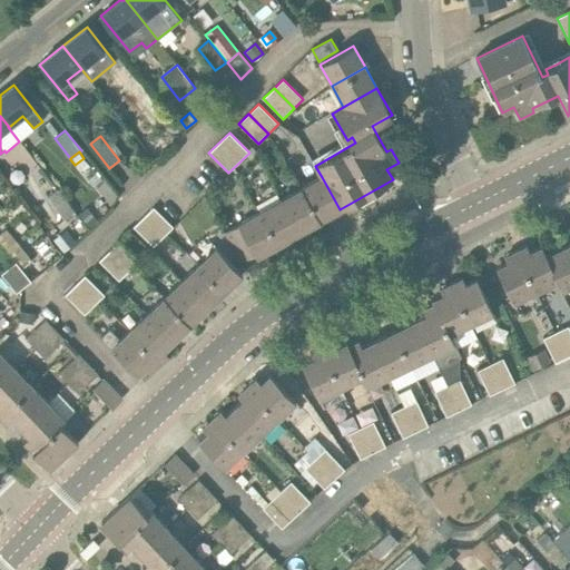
[(340,209),(322,177),(301,189),(320,222),(340,209)]
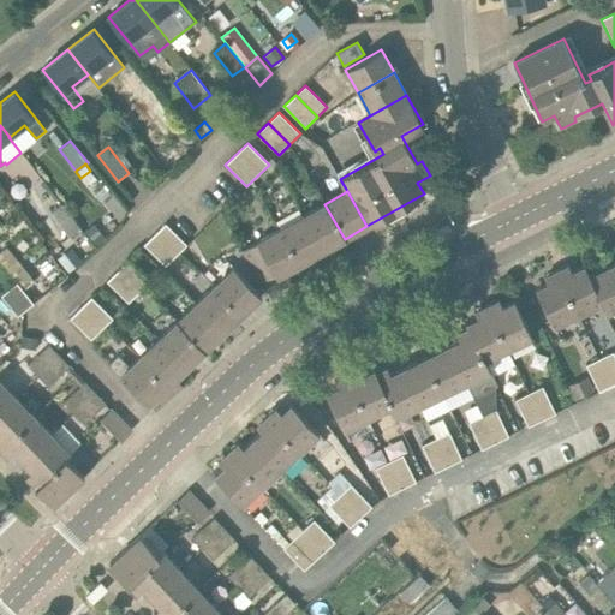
[(345,239),(324,204),(302,216),(322,252),(345,239)]
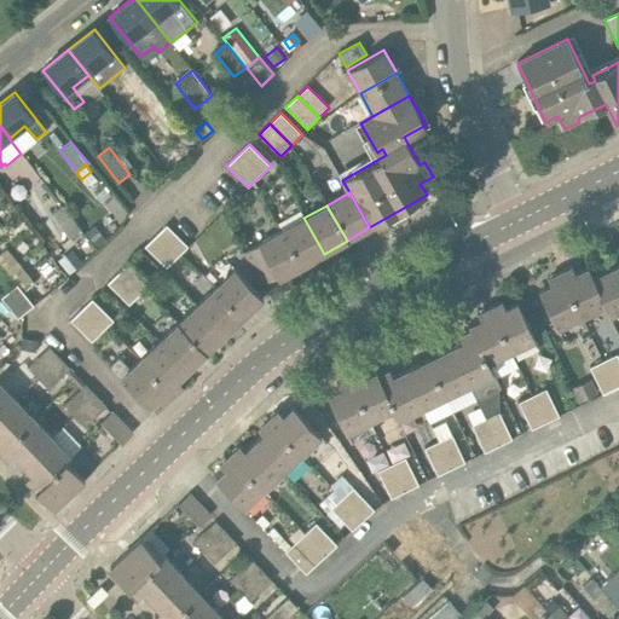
[(70,239),(81,231),(63,207),(52,217),(70,239)]
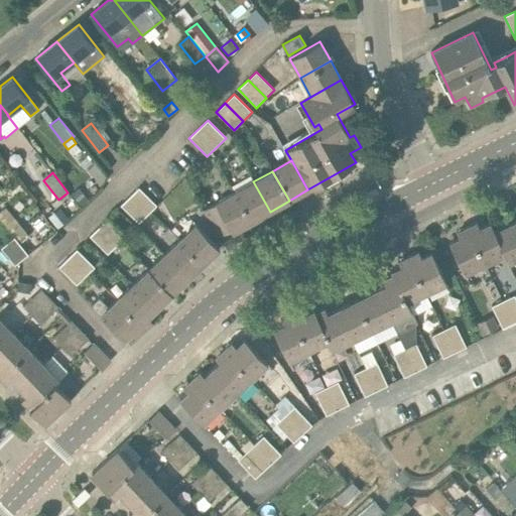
[(270,212),(253,181),(234,192),(251,222),(270,212)]
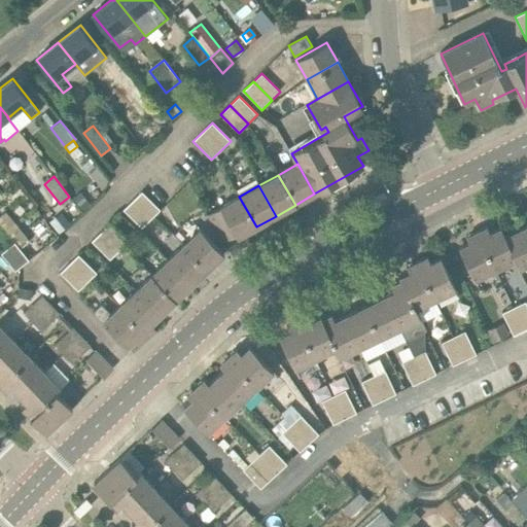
[(136,198),(154,216),(161,210),(142,191),(136,198)]
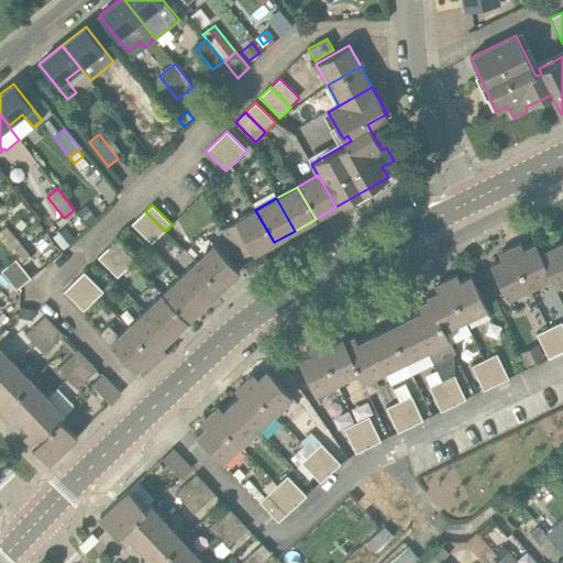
[(77,211),(87,224),(96,218),(86,206),(77,211)]
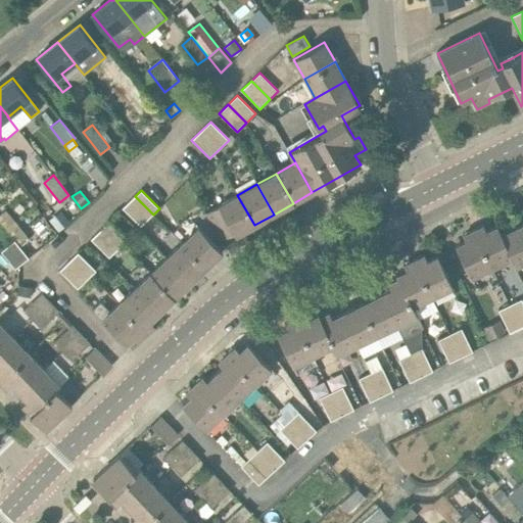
[(254,225),(237,195),(206,212),(222,241),(234,234),(235,236),(254,225)]
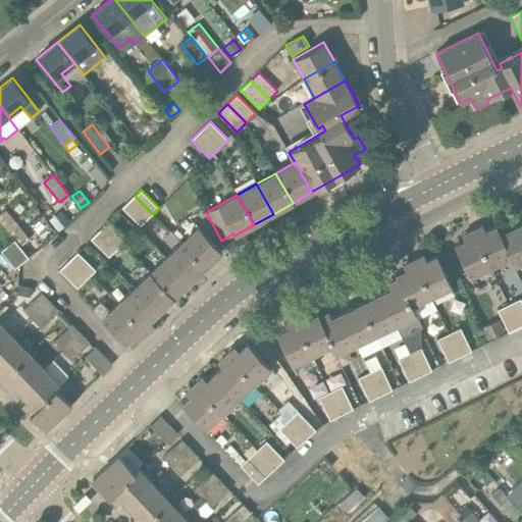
[(153,214),(135,196),(122,208),(141,226),(153,214)]
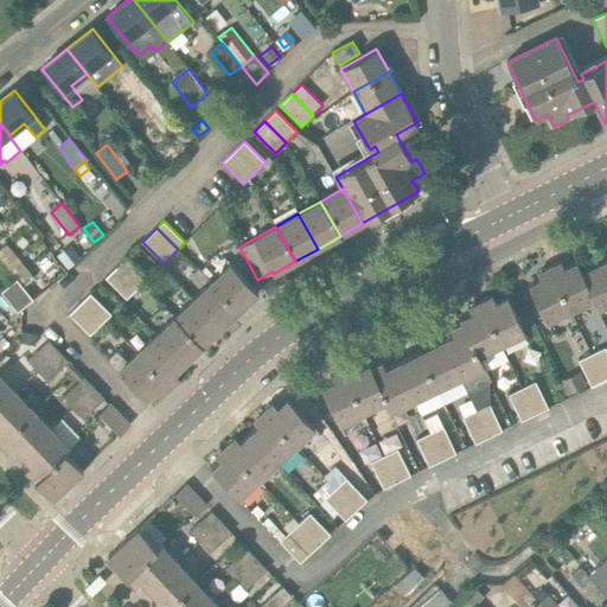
[(7,244),(0,249),(0,257),(17,280),(21,286),(33,278),(7,244)]
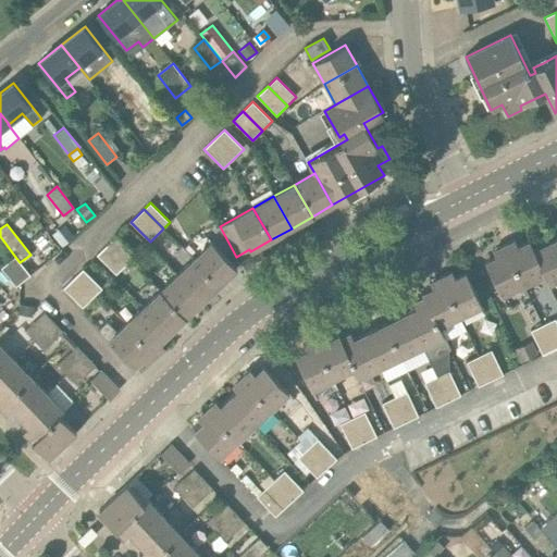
[(56,239),(62,247),(72,238),(65,231),(56,239)]
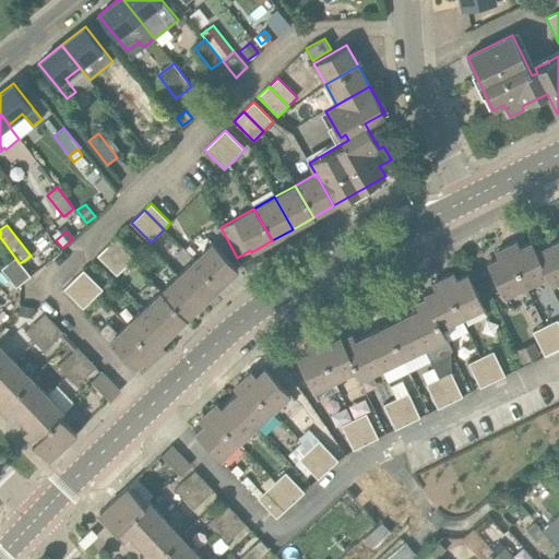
[(110,242),(130,262),(137,257),(117,237),(110,242)]
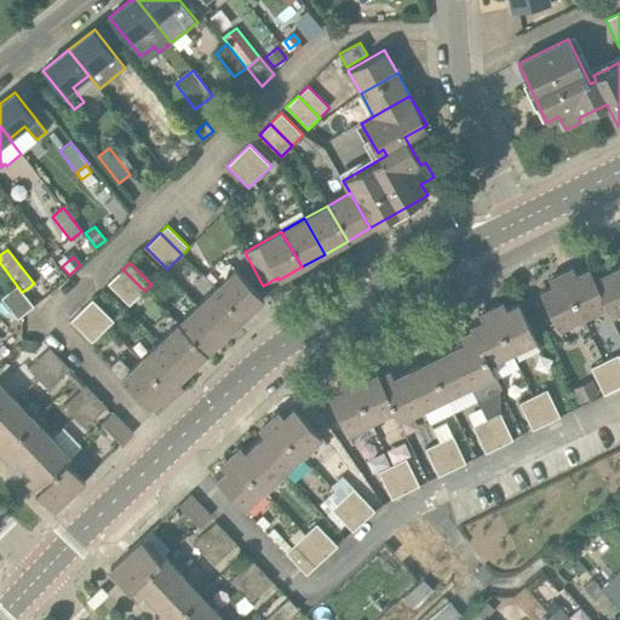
[(607,305),(589,269),(577,274),(574,268),(562,273),(583,317),(607,305)]
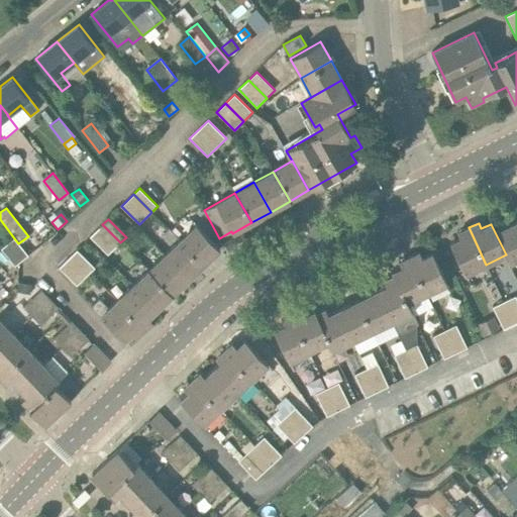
[(516,260),(516,227),(515,223),(496,232),(492,223),(491,224),(506,254),(507,254),(511,263),(516,260)]
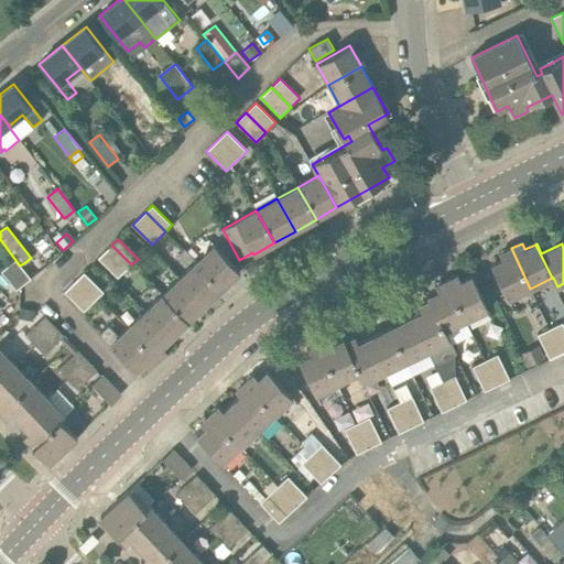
[(131,264),(111,245),(98,258),(118,279),(131,264)]
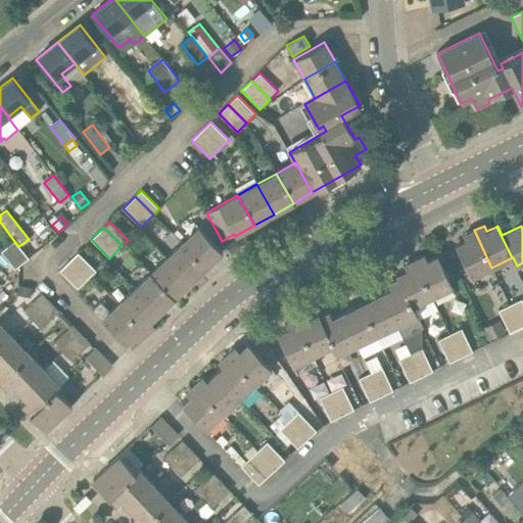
[(182,243),(206,268),(223,252),(199,227),(182,243)]
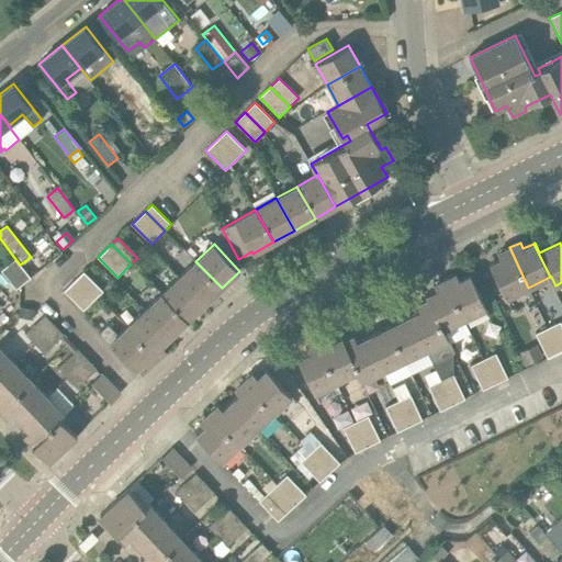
[(528,288),(509,247),(497,254),(501,260),(490,265),(506,299),(528,288)]
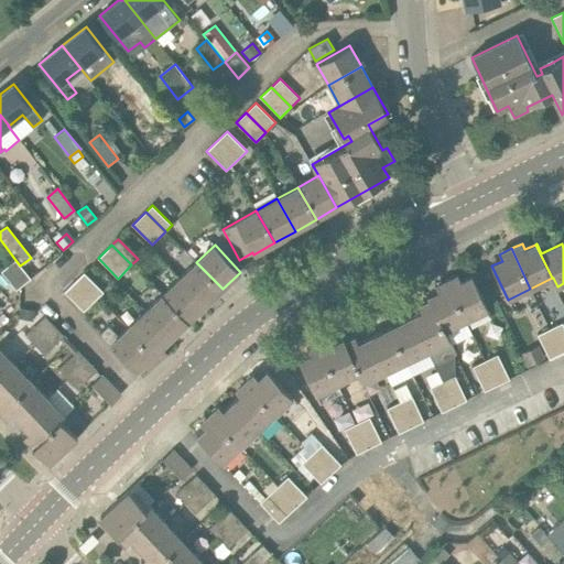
[(31,279),(20,266),(15,260),(1,272),(15,291),(31,279)]
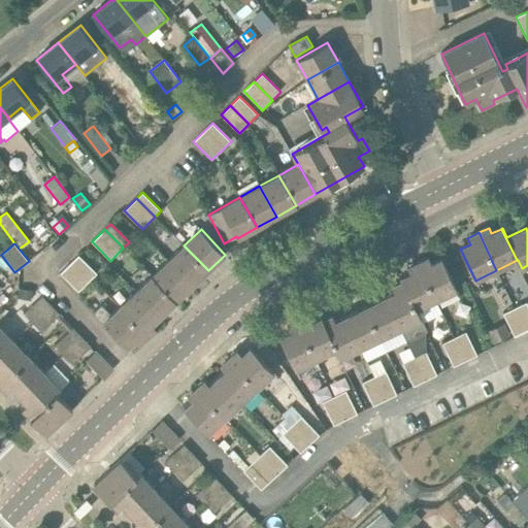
[(168,261),(192,286),(208,270),(184,245),(168,261)]
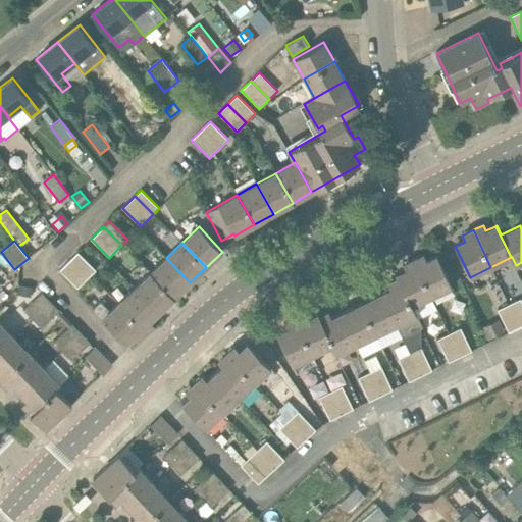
[(72,258),(90,276),(96,270),(77,252),(72,258)]
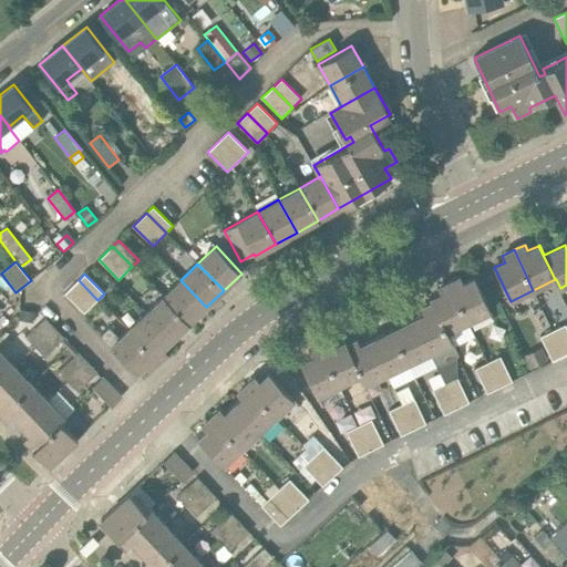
[(461,277),(449,282),(467,322),(490,311),(474,278),(463,282),(461,277)]
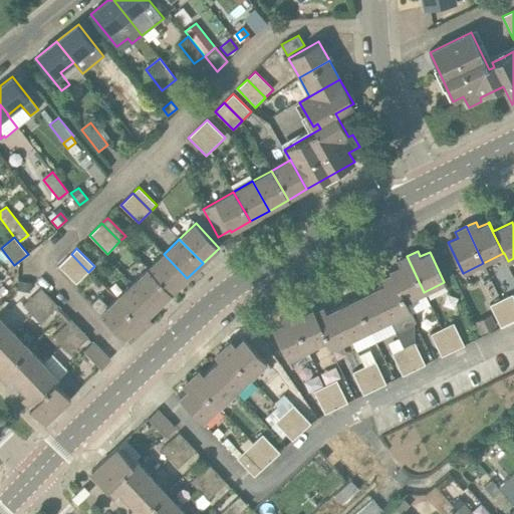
[(88,272),(71,254),(58,266),(76,284),(88,272)]
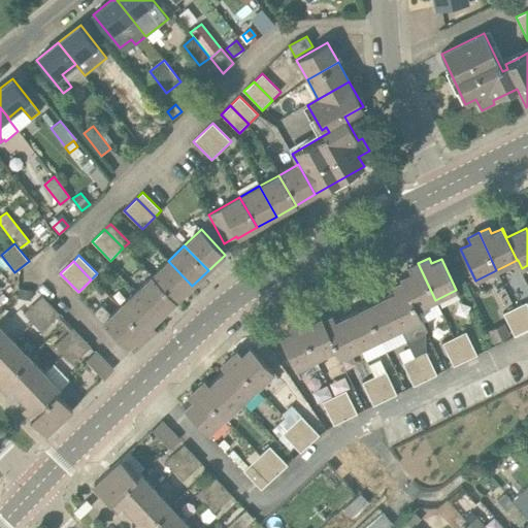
[(152,275),(175,301),(192,286),(168,261),(152,275)]
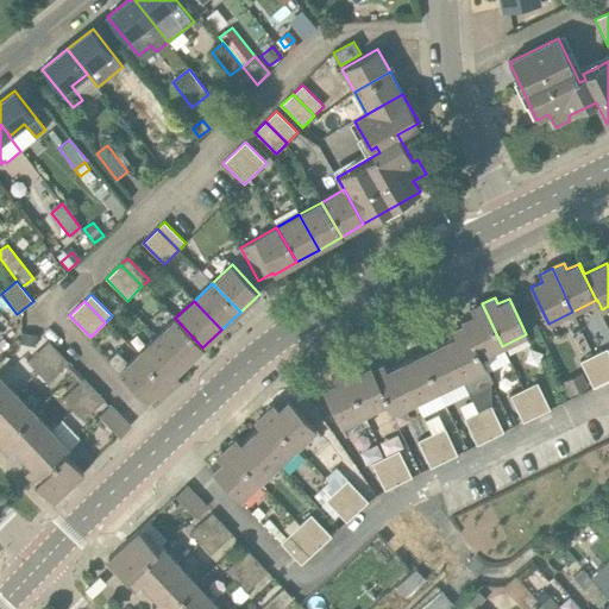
[(502,346),(482,303),(470,309),(473,315),(462,321),(479,357),(502,346)]
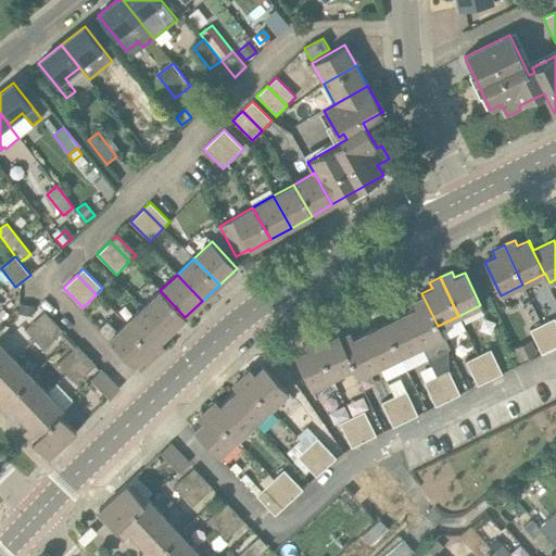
[(142,306),(168,333),(185,317),(160,290),(142,306)]
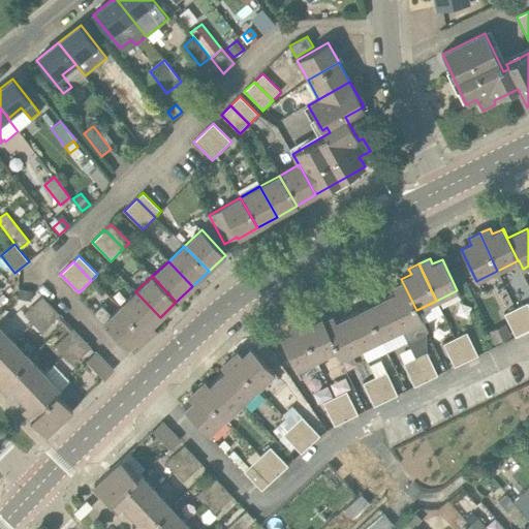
[(416,310),(401,279),(400,279),(402,283),(392,287),(395,292),(385,298),(401,329),(407,340),(413,339),(423,334),(426,331),(419,319),(415,311),(416,310)]
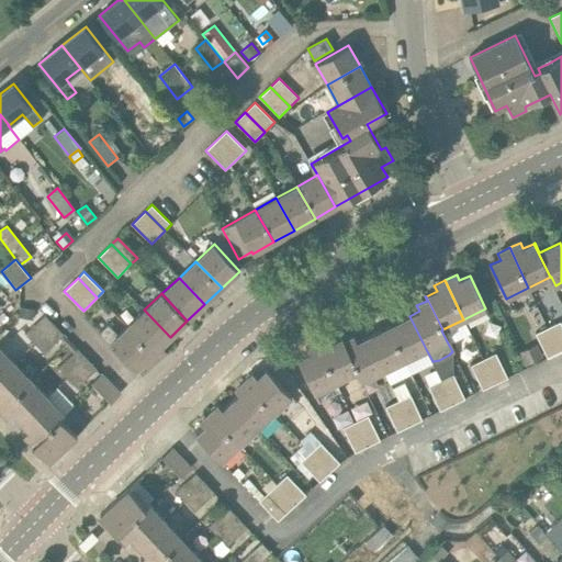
[(34,308),(19,306),(18,317),(32,319),(34,308)]
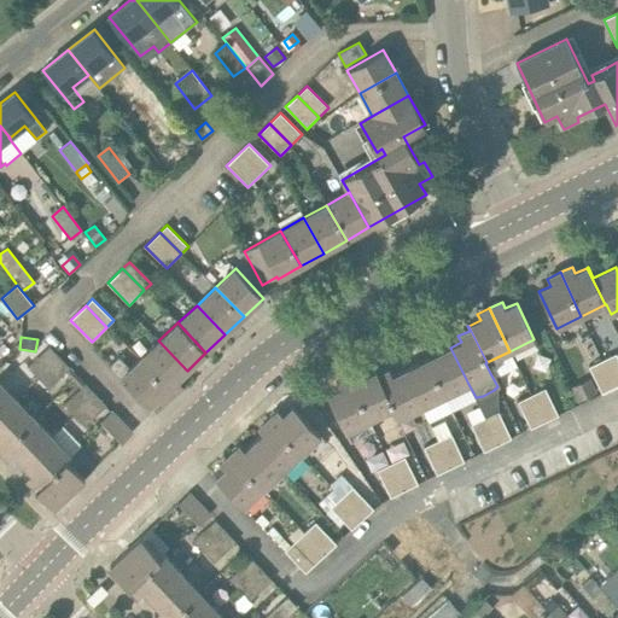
[(140,359),(174,394),(184,385),(178,379),(187,371),(158,340),(140,359)]
